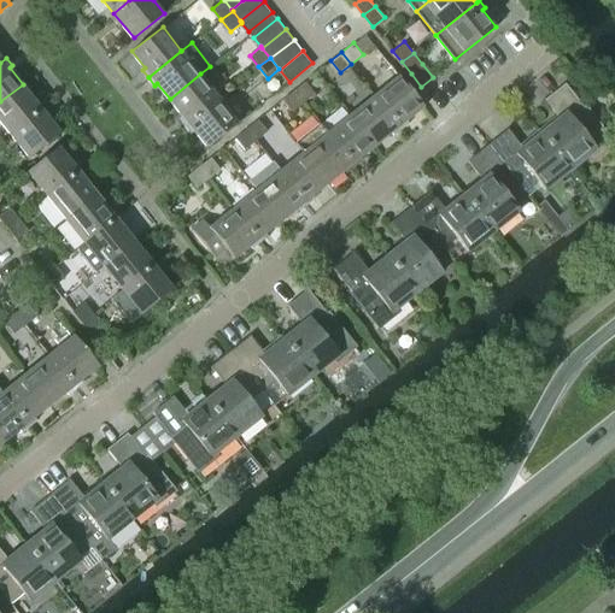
[(200,74),(170,99),(182,115),(180,117),(186,124),(188,122),(220,98),(200,74)]
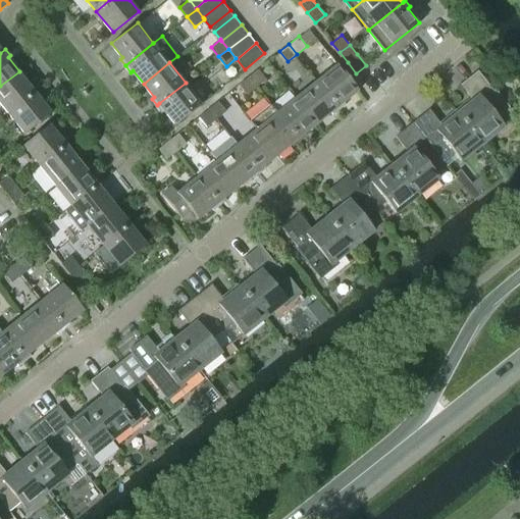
[(338,63),(317,80),(340,107),(347,103),(345,100),(358,89),(338,63)]
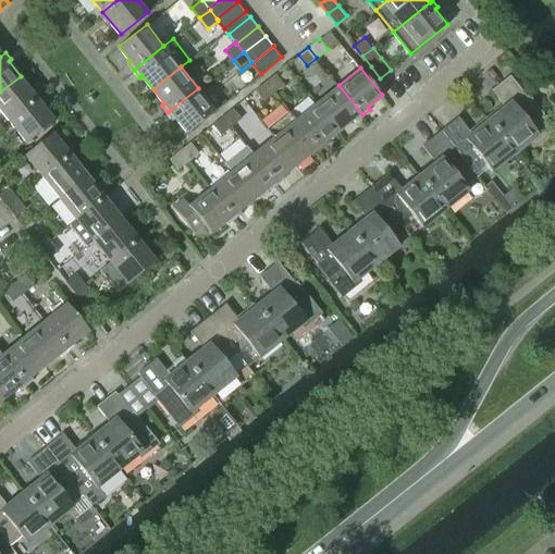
[(276,73),(266,81),(274,91),(284,83),(276,73)]
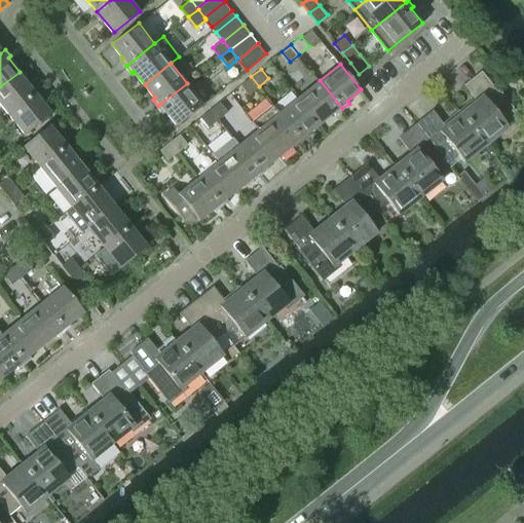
[(478,100),(462,112),(486,143),(519,117),(523,122),(523,121),(482,70),(465,83),(478,100)]
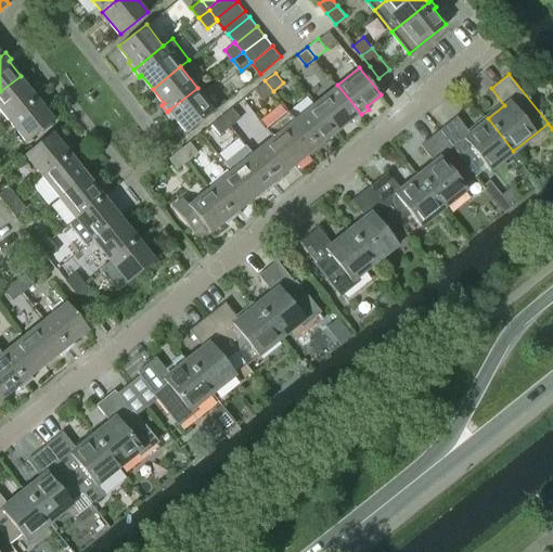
[(21,76),(0,91),(0,106),(10,119),(37,97),(21,76)]
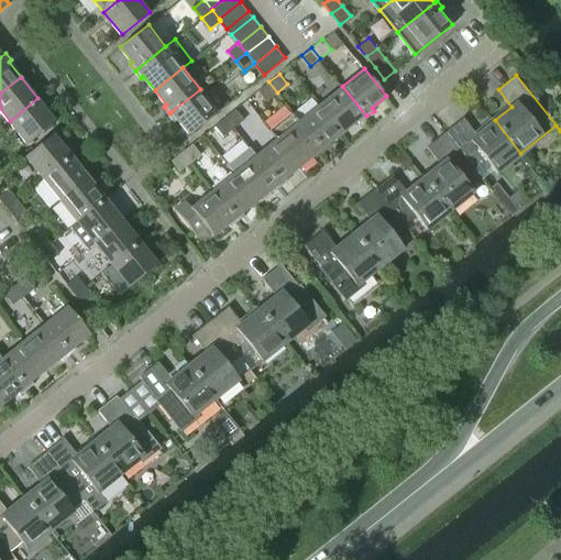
[(277,92),(268,81),(259,90),(267,100),(277,92)]
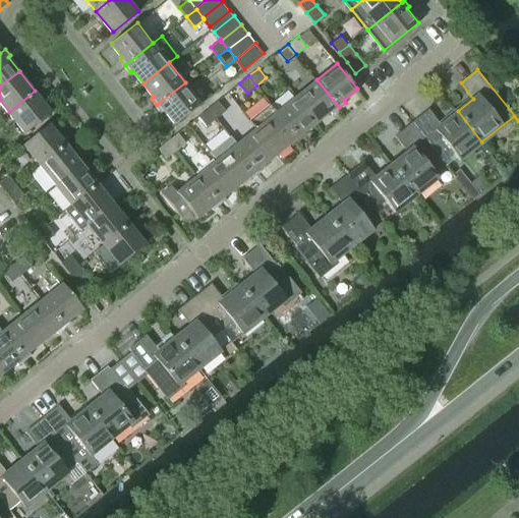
[(316,79),(296,95),(318,121),(331,110),(333,113),(339,107),(316,79)]
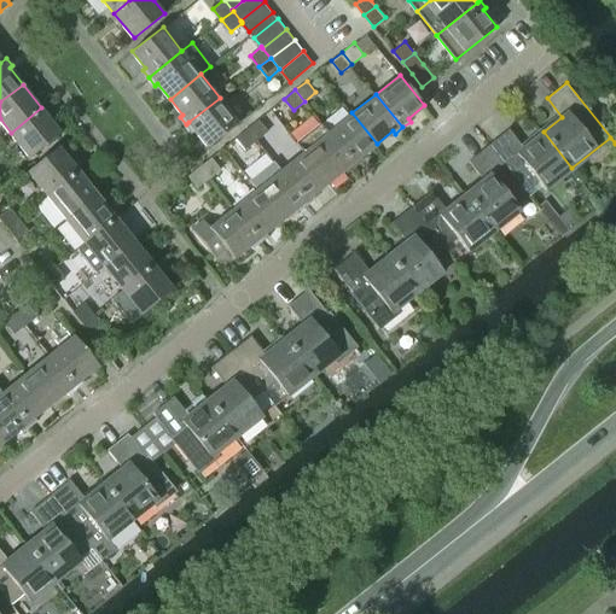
[(189,122),(186,124),(192,132),(195,129),(208,146),(239,122),(220,98),(189,122)]
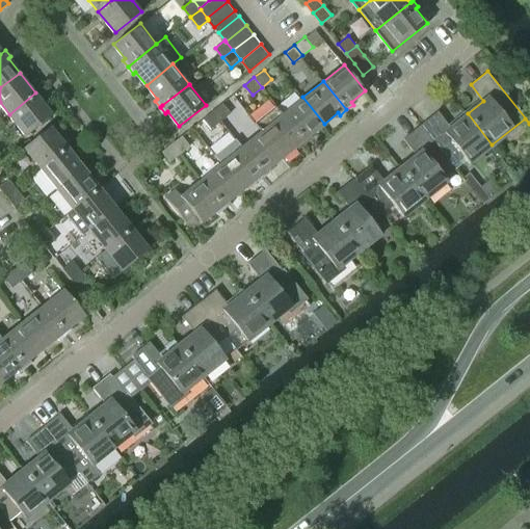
[(35,93),(9,114),(26,135),(52,113),(35,93)]
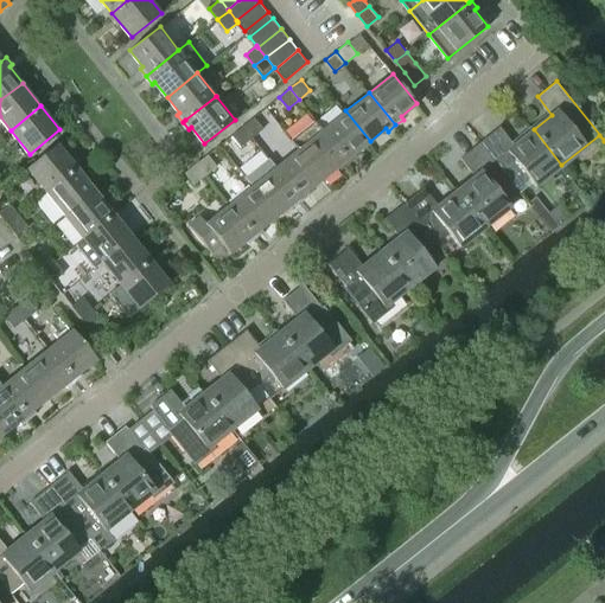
[(345,110),(323,129),(346,159),(370,141),(345,110)]
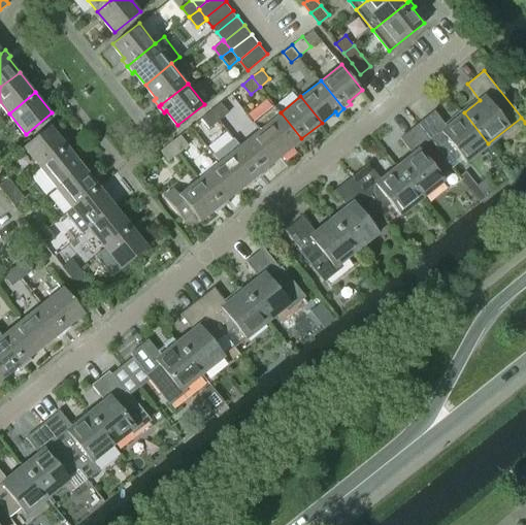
[(222,101),(211,108),(220,119),(229,111),(222,101)]
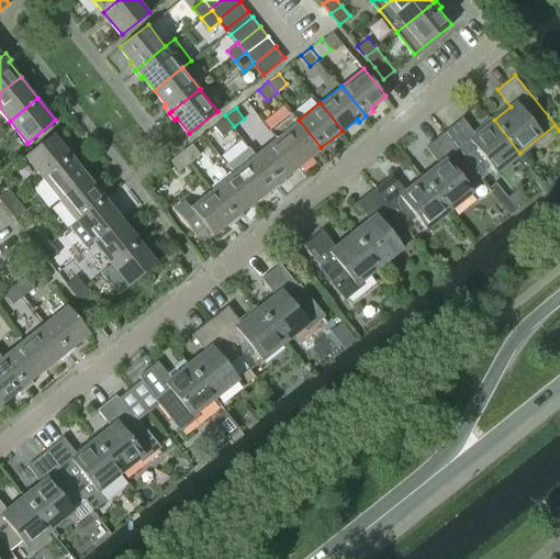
[(291,111),(270,127),(277,137),(300,165),(321,147),(299,120),(291,111)]
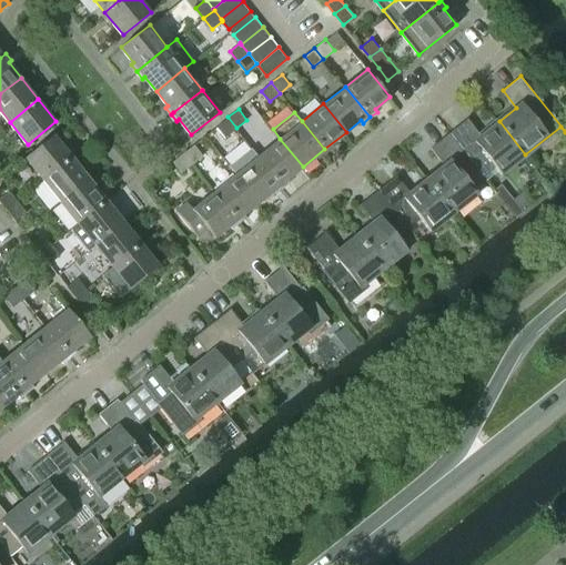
[(236,128),(228,117),(218,125),(225,137),(236,128)]
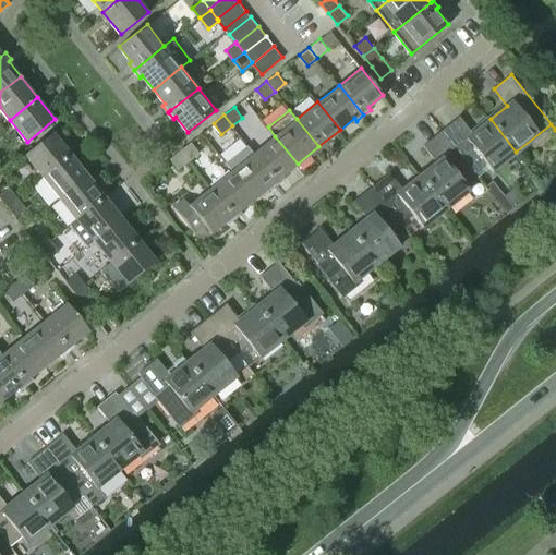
[(460,116),(442,130),(470,166),(475,171),(487,163),(493,170),(516,152),(491,119),(473,132),(460,116)]
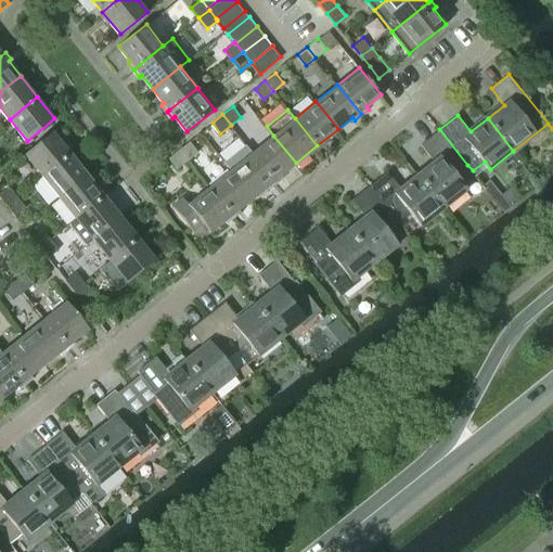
[(435,161),(419,174),(445,206),(467,189),(455,175),(467,165),(439,129),(422,143),(435,161)]
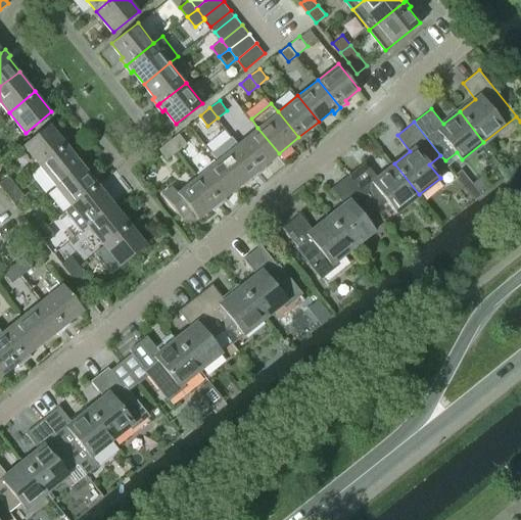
[(50,124),(24,144),(40,164),(66,144),(68,142),(63,136),(61,137),(50,124)]
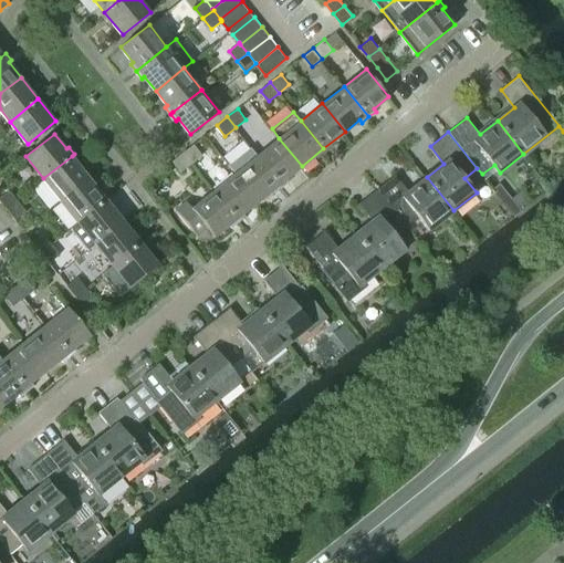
[(279,138),(258,155),(280,184),(302,166),(279,138)]
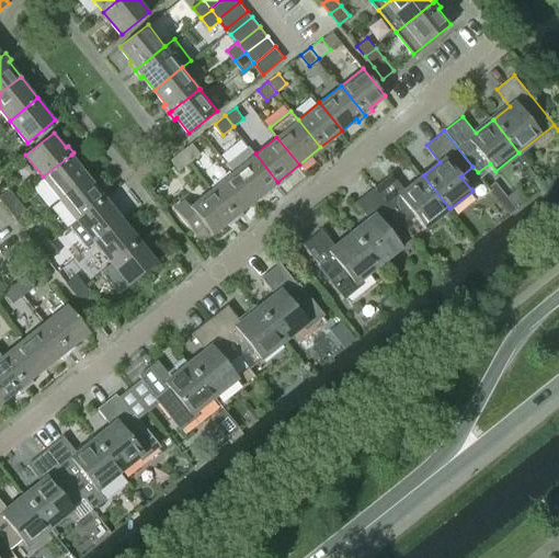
[(192,141),(182,150),(191,160),(201,152),(192,141)]
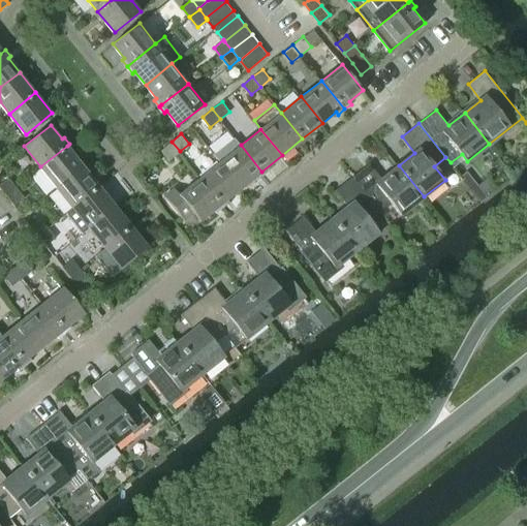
[(225,145),(215,153),(221,161),(242,187),(255,177),(257,179),(264,174),(261,172),(241,145),(235,137),(225,145)]
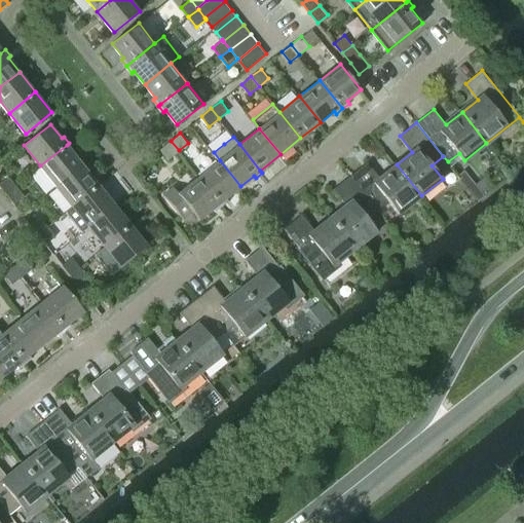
[(179,150),(171,141),(161,148),(169,158),(179,150)]
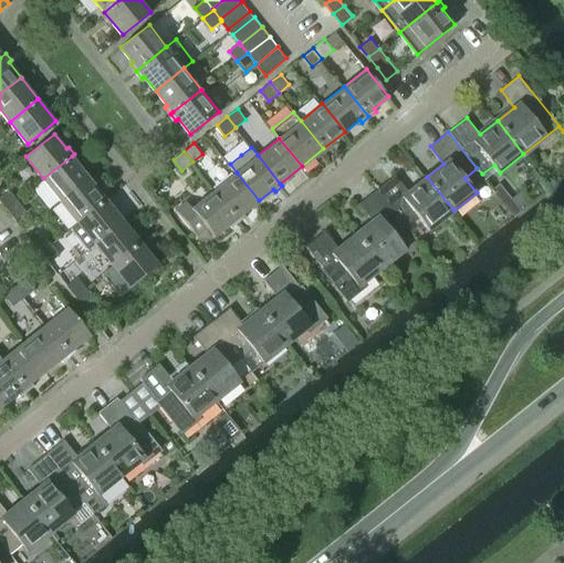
[(72,156),(43,178),(61,200),(90,177),(79,164),(81,162),(74,154),(72,156)]
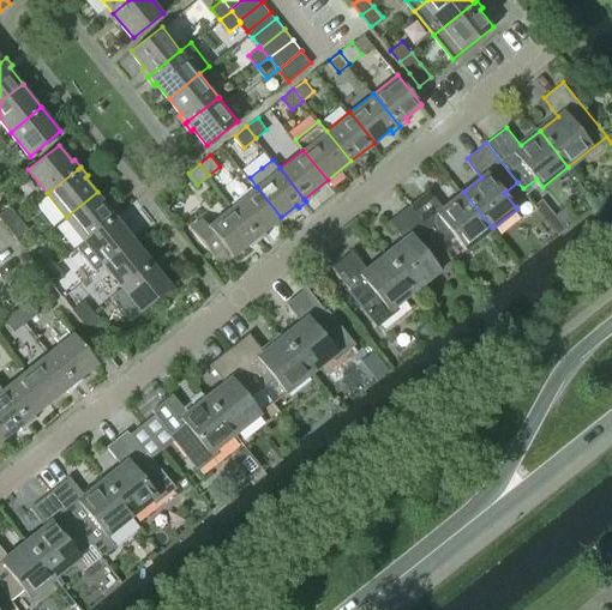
[(257,187),(233,205),(257,236),(281,217),(257,187)]
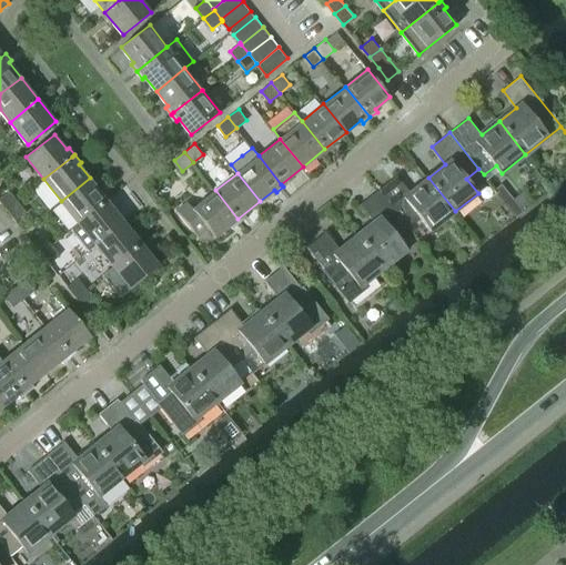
[(397,174),(378,189),(407,225),(420,215),(432,230),(455,211),(428,178),(411,191),(397,174)]
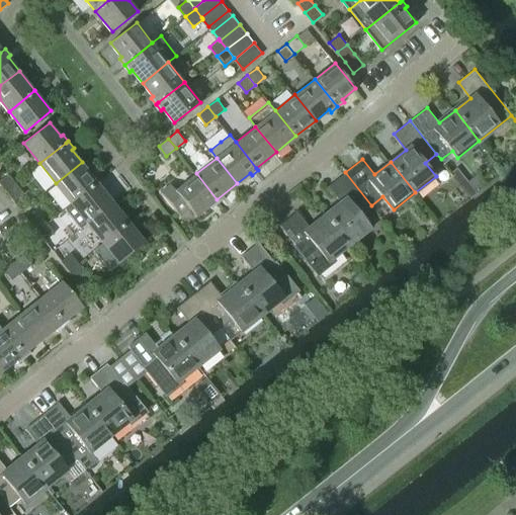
[(82,162),(56,183),(72,202),(97,182),(82,162)]
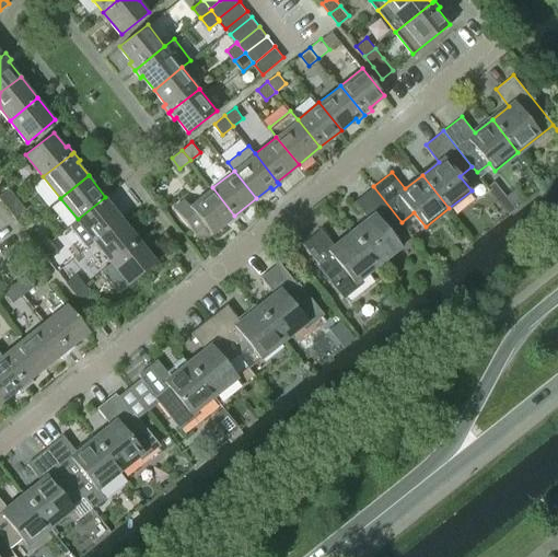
[(369,218),(352,231),(379,264),(402,246),(391,232),(402,222),(373,186),(356,200),(369,218)]
